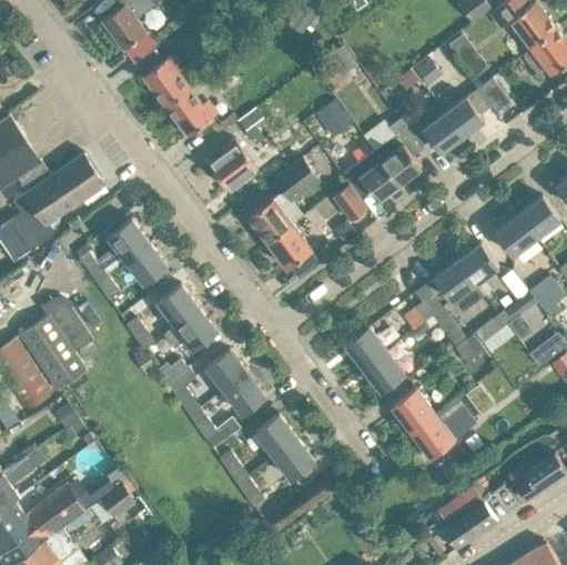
[(120,0),(124,4),(101,21),(123,50),(134,64),(157,47),(147,33),(135,19),(153,6),(149,0),(120,0)]
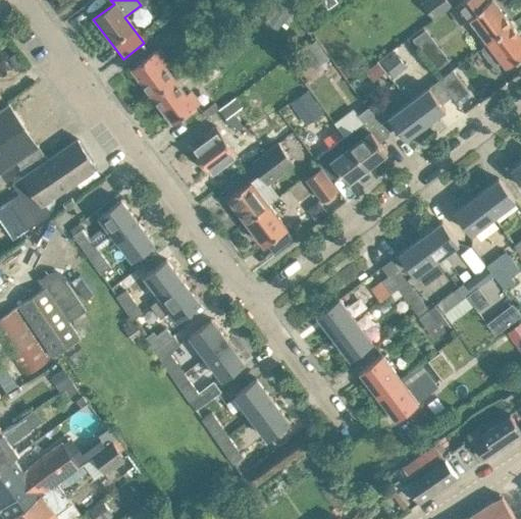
[(278,33),(292,14),(281,0),(280,0),(275,4),(277,6),(265,22),(278,33)]
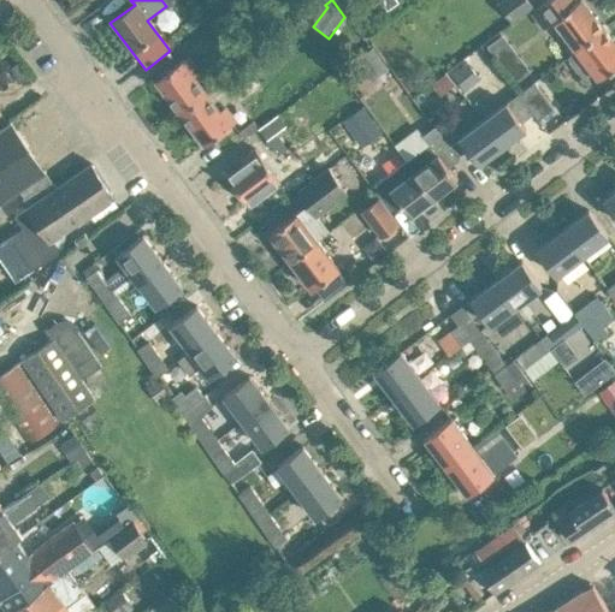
[(373,0),(384,13),(396,4),(392,0),(373,0)]
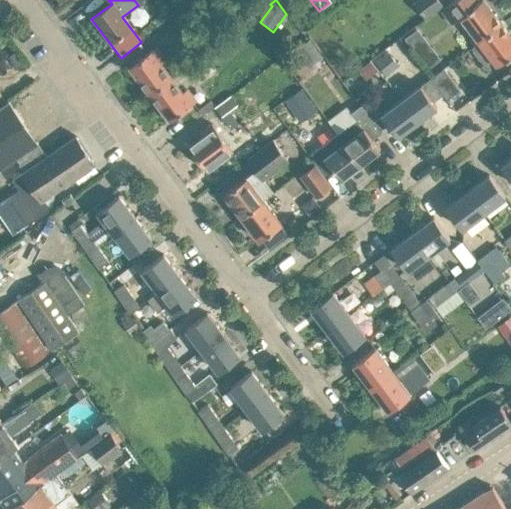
[(424,21),(442,8),(435,0),(418,0),(412,5),(424,21)]
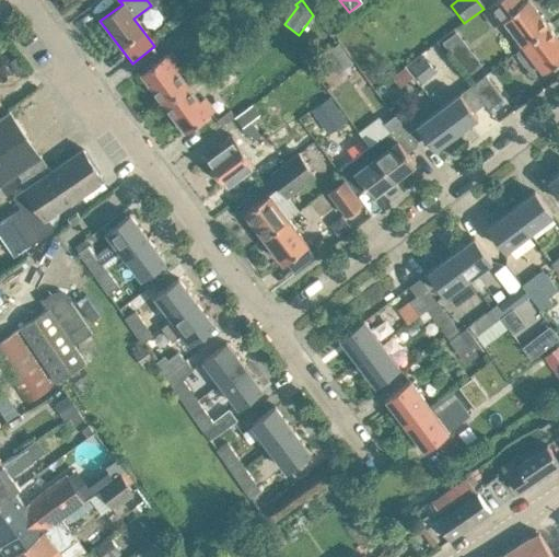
[(521,7),(515,0),(500,0),(484,13),(493,26),(502,21),(523,48),(548,30),(527,2),(521,7)]
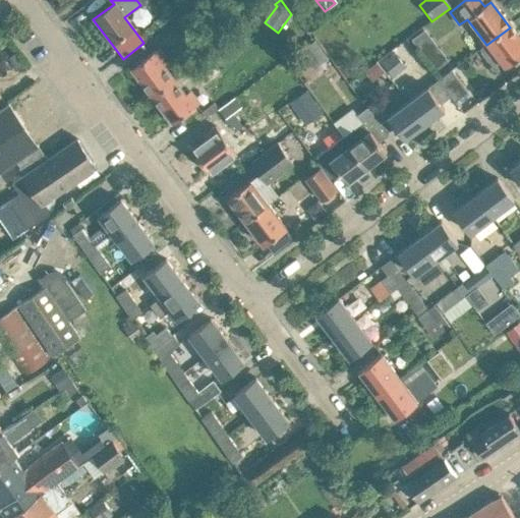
[(519,58),(519,41),(510,27),(486,45),(478,51),(498,76),(519,58)]
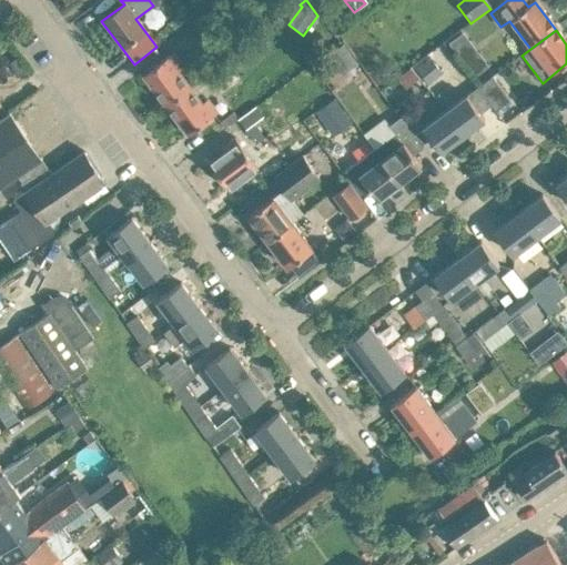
[(461,34),(447,44),(455,54),(468,44),(461,34)]
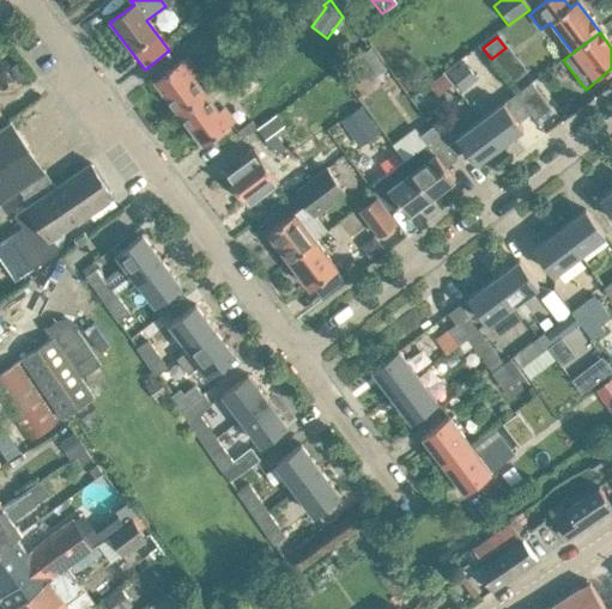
[(367,81),(385,69),(370,49),(353,62),(367,81)]
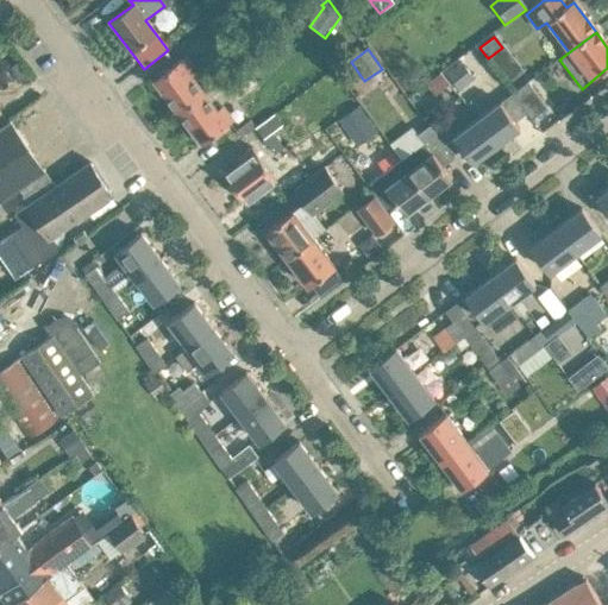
[(177,114),(202,95),(189,79),(194,74),(183,60),(154,82),(177,114)]
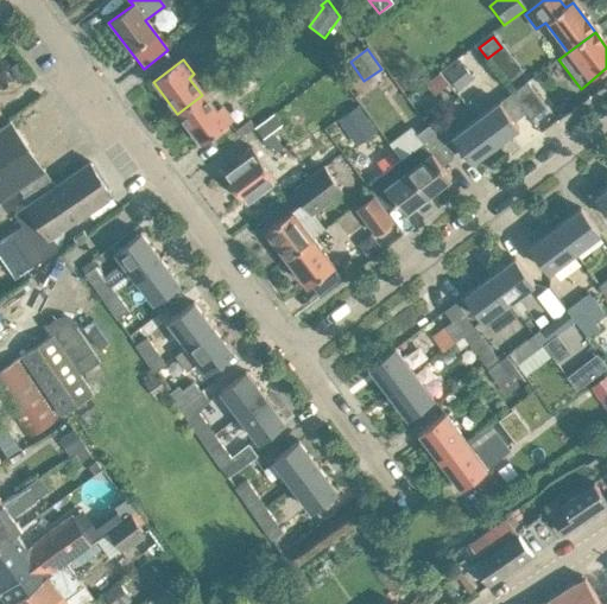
[(20,86),(30,78),(18,64),(8,70),(20,86)]
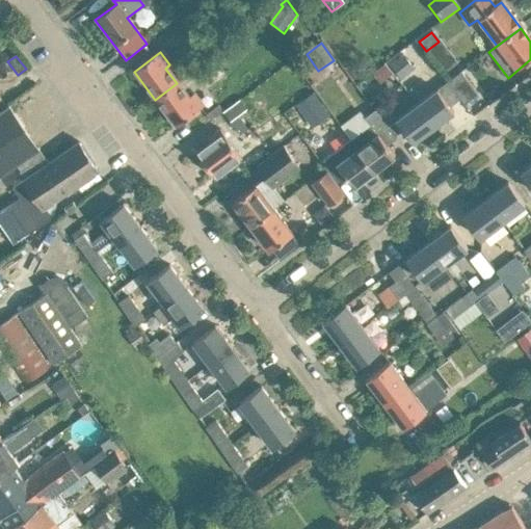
[(401,56),(389,67),(400,81),(413,71),(401,56)]
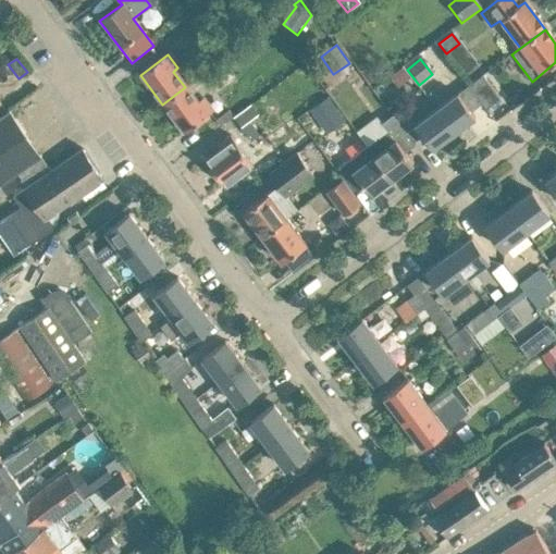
[(485,110),(499,100),(482,76),(468,87),(476,98),(485,110)]
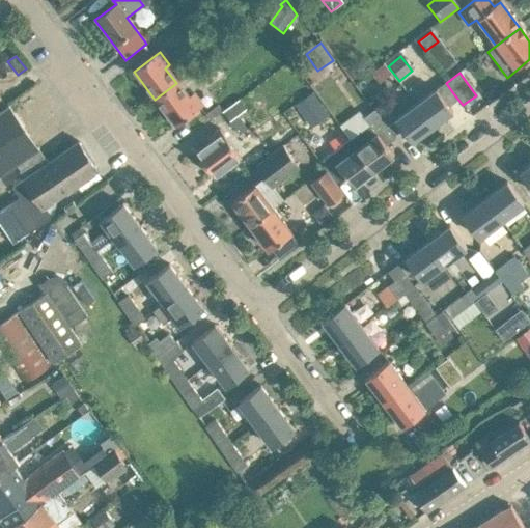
[(188,99),(176,83),(155,100),(175,128),(201,108),(192,95),(188,99)]
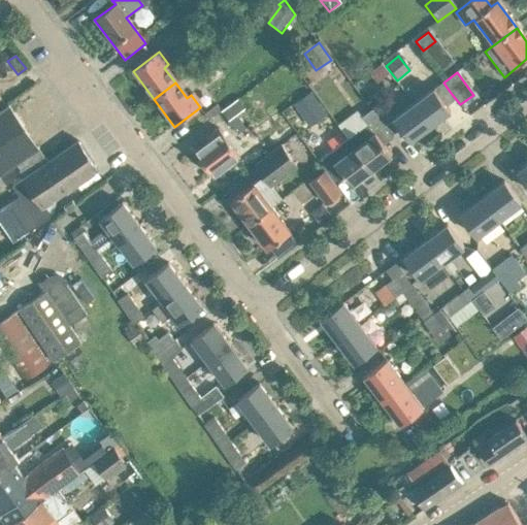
[(429,127),(450,112),(440,100),(451,93),(443,83),(435,91),(414,106),(429,127)]
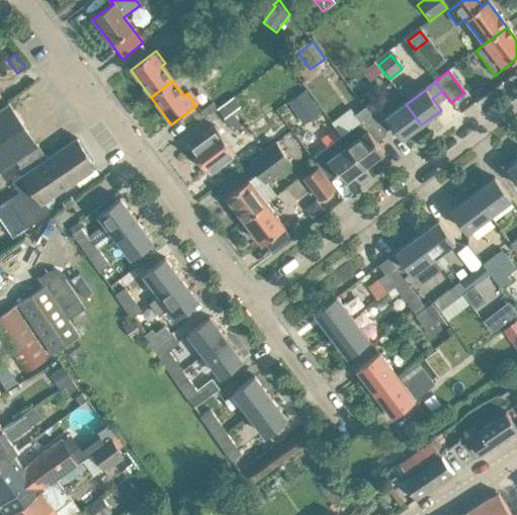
[(294,115),(313,102),(305,92),(287,104),(294,115)]
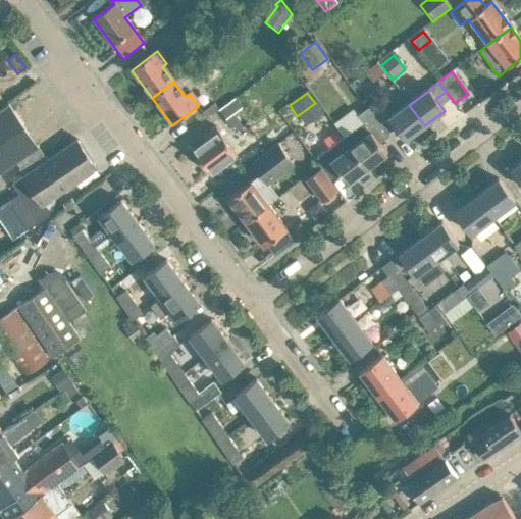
[(233,135),(241,130),(231,116),(241,109),(233,100),(217,111),(233,135)]
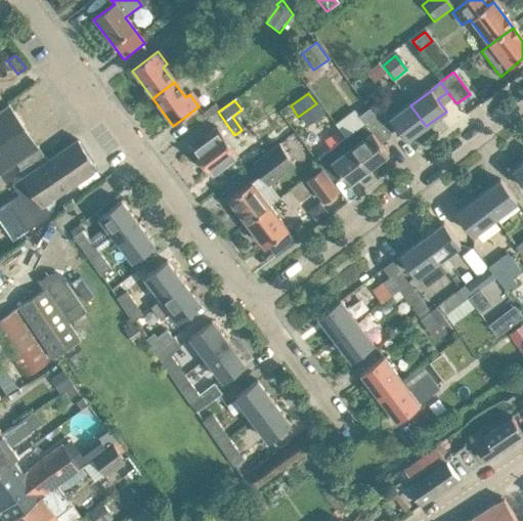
[(25,177),(47,162),(8,105),(0,110),(0,173),(15,164),(25,177)]
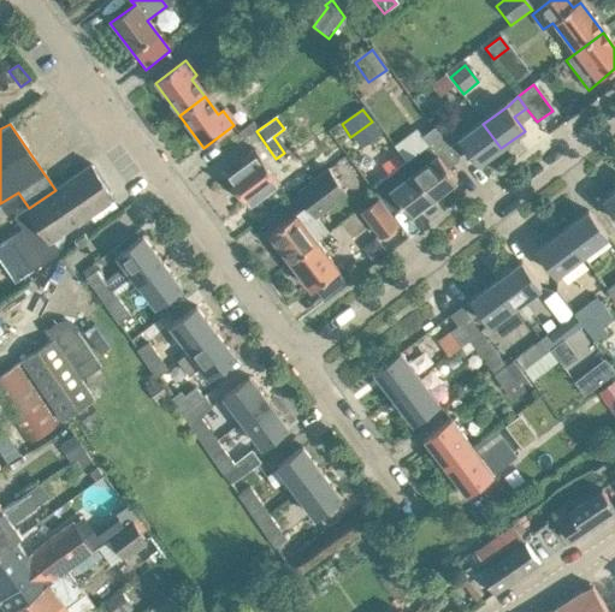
[(483,124),(449,149),(456,160),(457,162),(468,154),(478,166),(501,148),(483,124)]
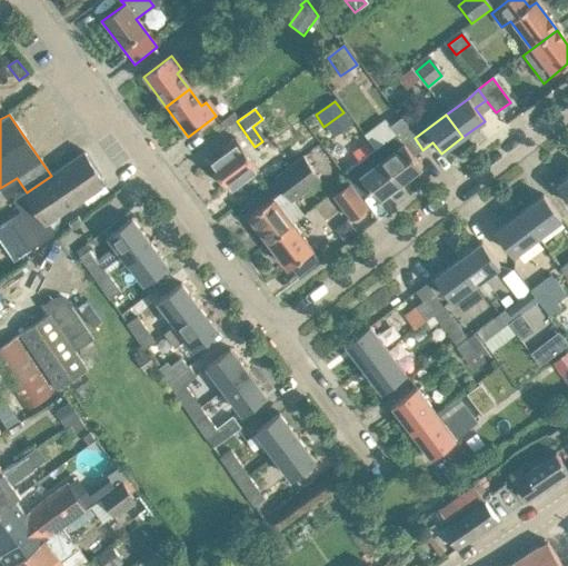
[(407,130),(399,120),(388,128),(395,137),(375,151),(381,161),(399,185),(421,169),(412,157),(422,150),(408,130),(407,130)]
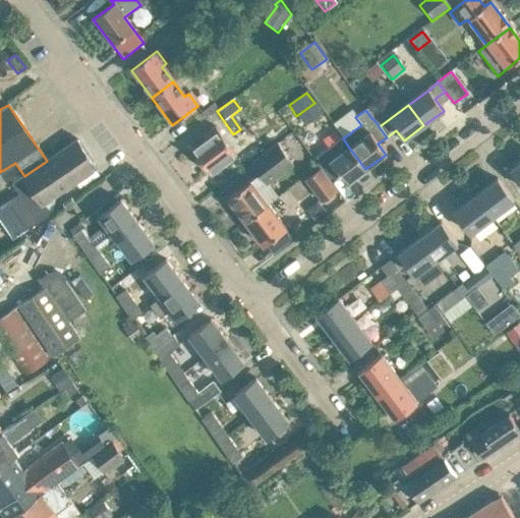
[(209,174),(225,162),(235,155),(215,128),(203,137),(206,141),(191,152),(209,174)]
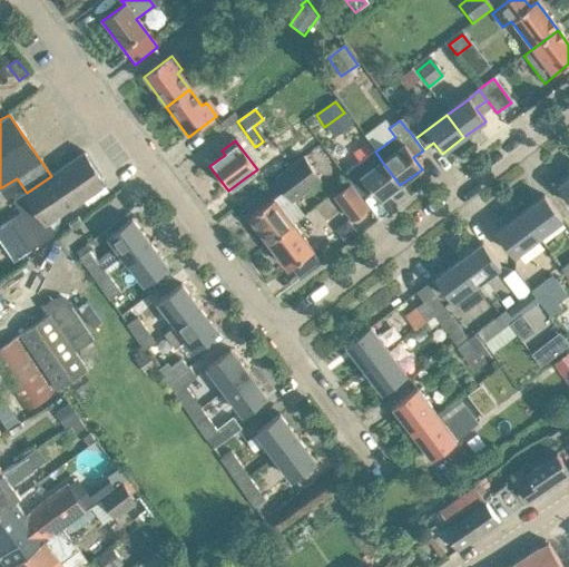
[(379,202),(400,185),(382,162),(375,152),(343,175),(351,186),(360,198),(370,191),(379,202)]
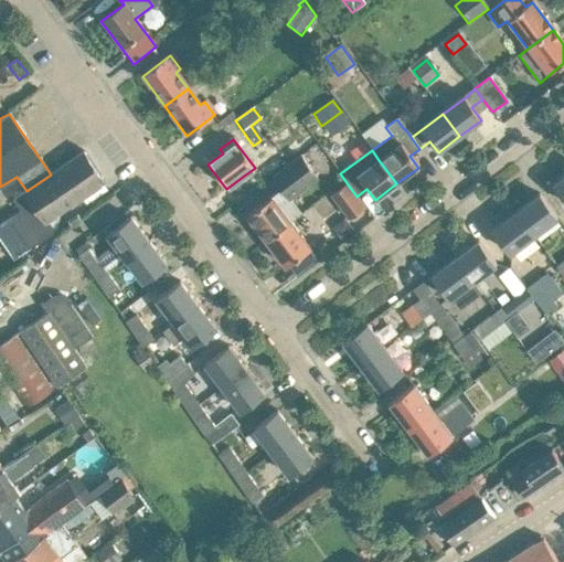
[(102,184),(104,183),(83,152),(51,175),(27,191),(24,193),(13,201),(21,212),(11,220),(31,250),(54,233),(46,223),(85,195),(102,184)]
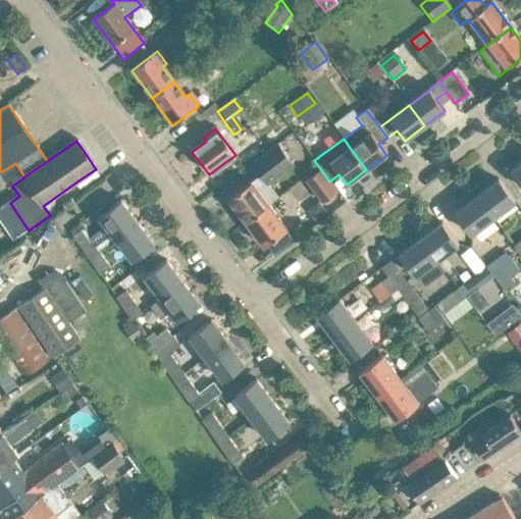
[(257,177),(227,199),(246,223),(268,206),(267,206),(259,195),(270,187),(268,184),(279,174),(294,164),(279,144),(265,155),(249,166),(257,177)]
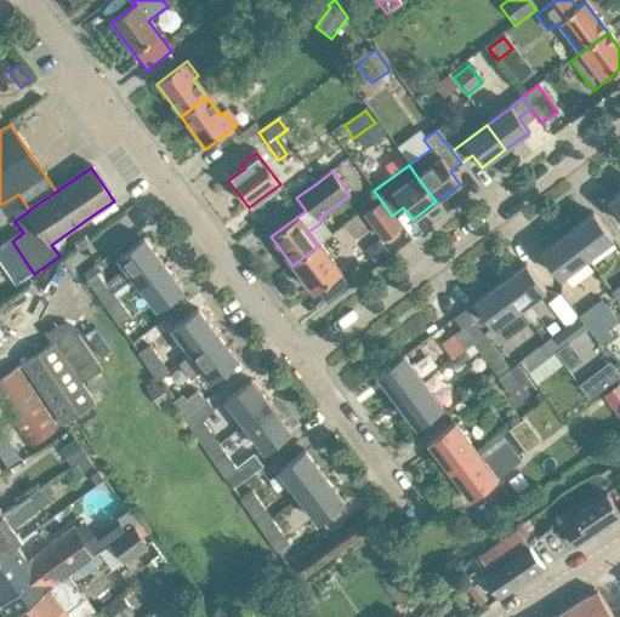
[(619,218),(619,194),(608,204),(619,218)]
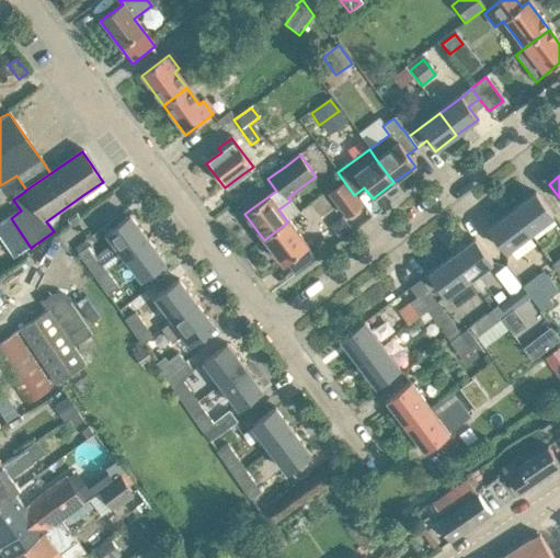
[(345,218),(362,207),(353,195),(354,195),(345,183),(329,195),(345,218)]
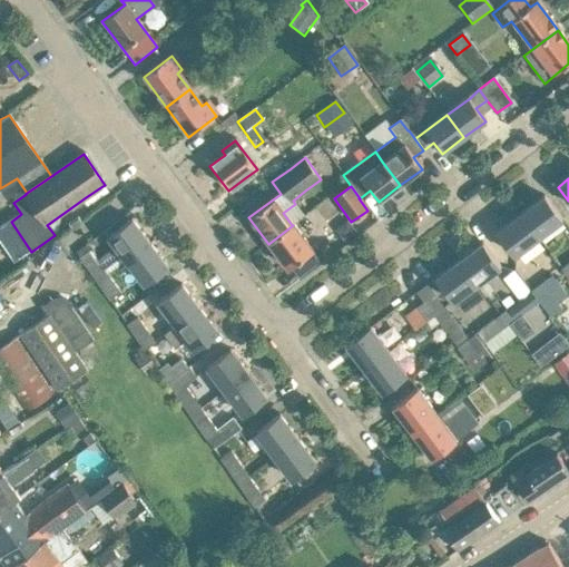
[(538,240),(561,222),(543,197),(520,215),(538,240)]
